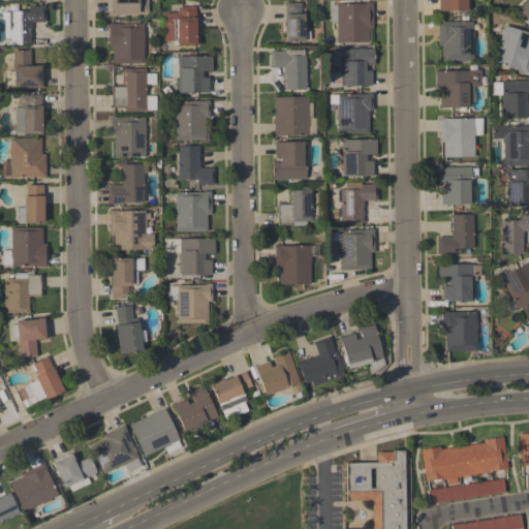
[(147,0),(147,12),(136,12),(136,13),(124,13),(124,16),(115,16),(115,17),(107,17),(107,0),(147,0)]
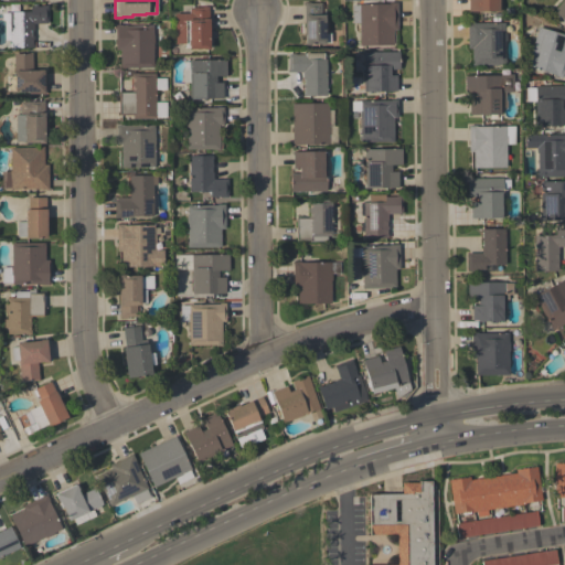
[(467,11),(467,0),(500,0),(500,11),(467,11)]
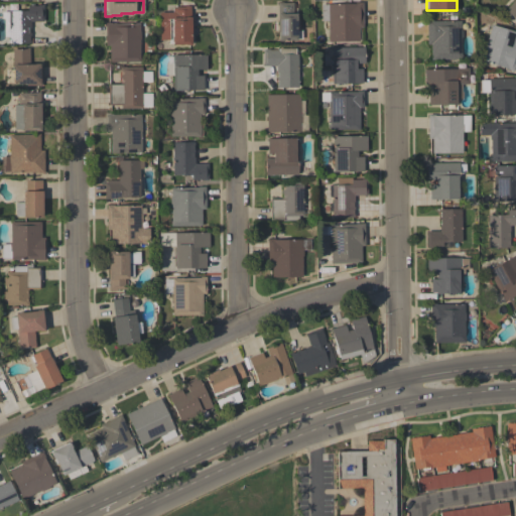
[(515,22),(504,11),(514,0),(515,0),(515,22)]
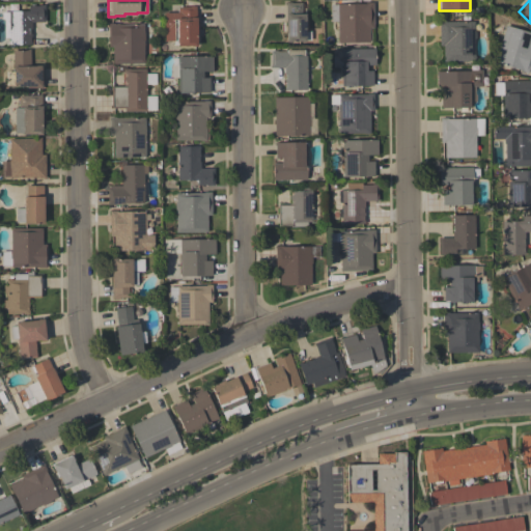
[(285,43),(284,2),(289,2),(290,3),(302,3),(302,15),(304,15),(305,43),(285,43)]
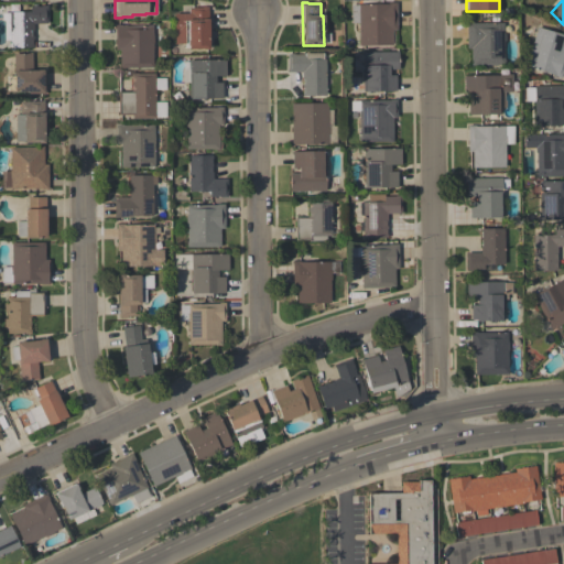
[(392,45),(358,46),(358,23),(350,23),(350,4),(387,4),(387,2),(396,2),(396,30),(391,30),(392,45)]
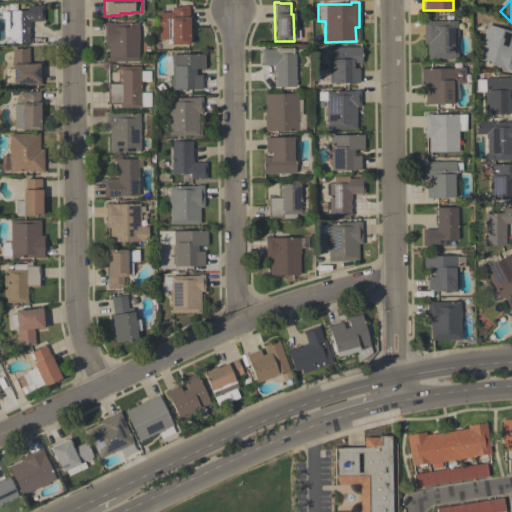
[(8,43),(8,11),(27,11),(27,6),(37,6),(37,5),(42,5),(43,21),(30,21),(30,28),(29,28),(29,33),(30,33),(30,36),(29,36),(29,40),(30,40),(30,43),(8,43)]
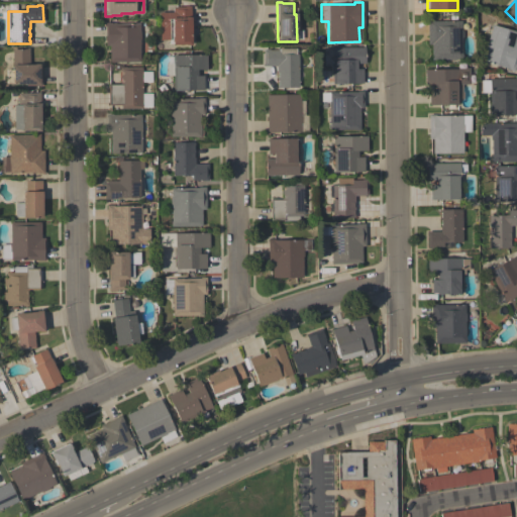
[(190,45),(185,45),(171,45),(171,44),(168,44),(168,40),(160,40),(159,12),(172,12),(172,8),(176,8),(176,7),(185,7),(184,6),(190,6),(191,26),(192,26),(192,37),(190,37),(190,45)]
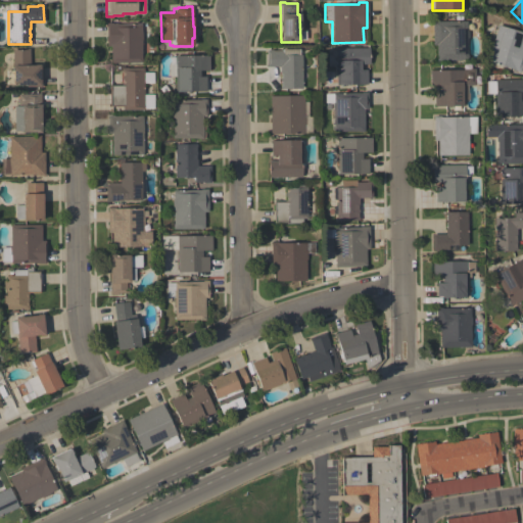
[(466,21),(467,30),(468,30),(468,38),(467,38),(467,60),(436,60),(436,45),(432,45),(432,20),(438,20),(438,21),(466,21)]
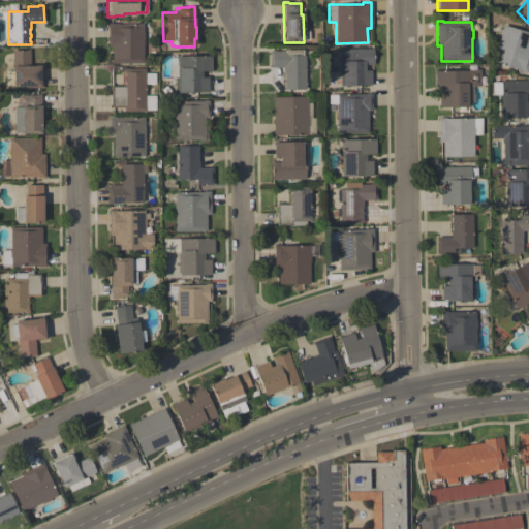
[(112,64),(112,47),(107,47),(106,23),(118,23),(118,24),(143,24),(143,33),(144,33),(144,40),(143,40),(143,64),(112,64)]
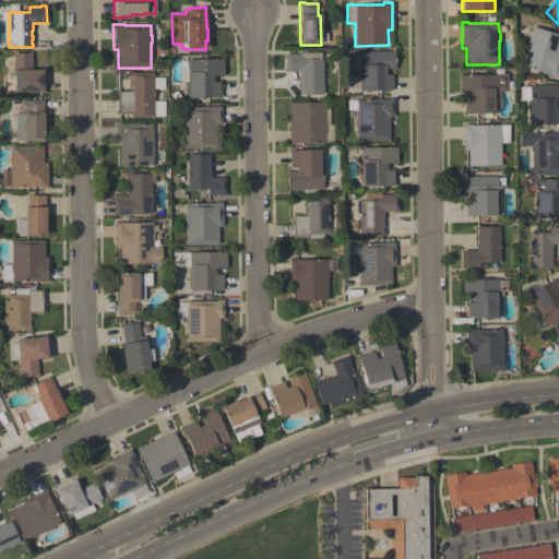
[(558,35),(558,66),(556,78),(547,75),(548,74),(520,67),(524,49),(525,49),(532,27),(558,35)]
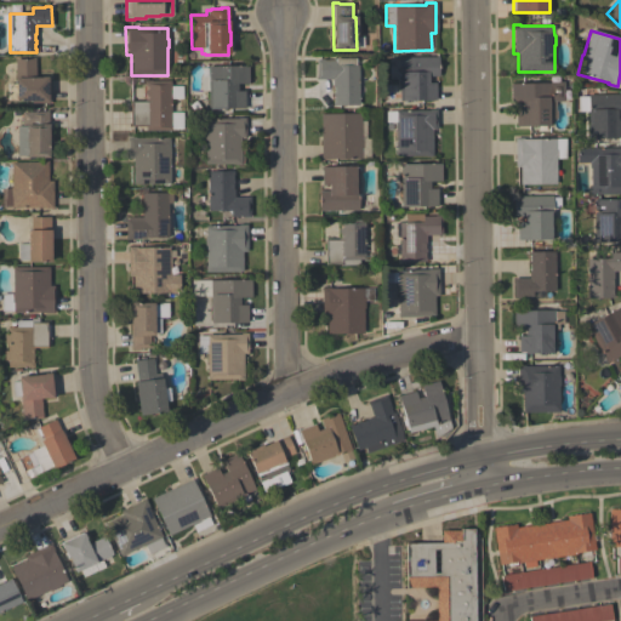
[(436,101),(399,102),(398,57),(438,57),(438,77),(428,77),(428,83),(434,83),(436,101)]
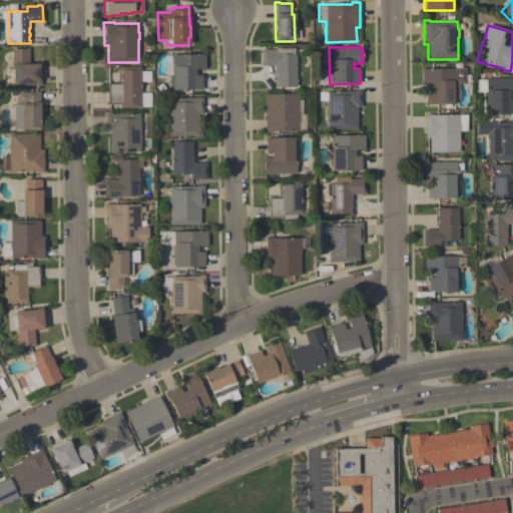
[(29,48),(29,63),(40,63),(40,85),(35,85),(26,85),(26,84),(12,84),(12,82),(6,82),(6,69),(12,69),(12,49),(25,49),(25,48),(29,48)]
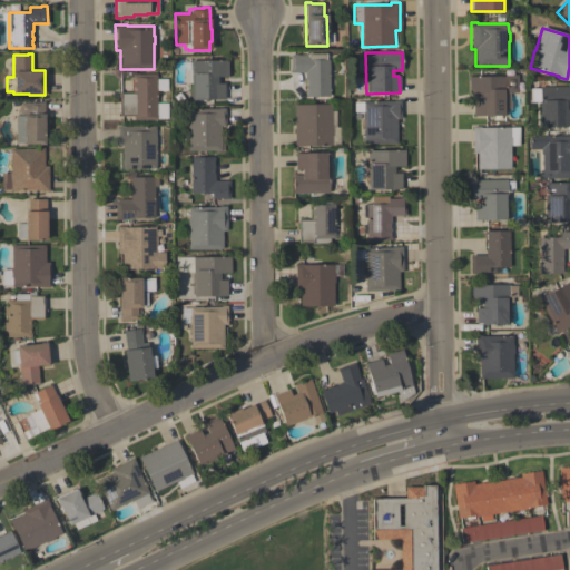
[(326,53),(326,60),(328,60),(328,97),(305,97),(305,74),(290,74),(290,55),(296,55),(306,55),(306,53),(326,53)]
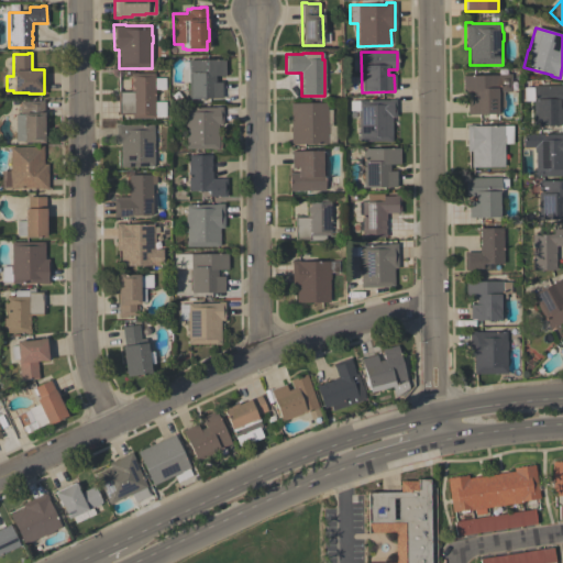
[(224,59),(224,76),(214,76),(214,83),(221,83),(221,99),(188,99),(188,83),(183,83),(183,69),(187,69),(187,61),(224,59)]
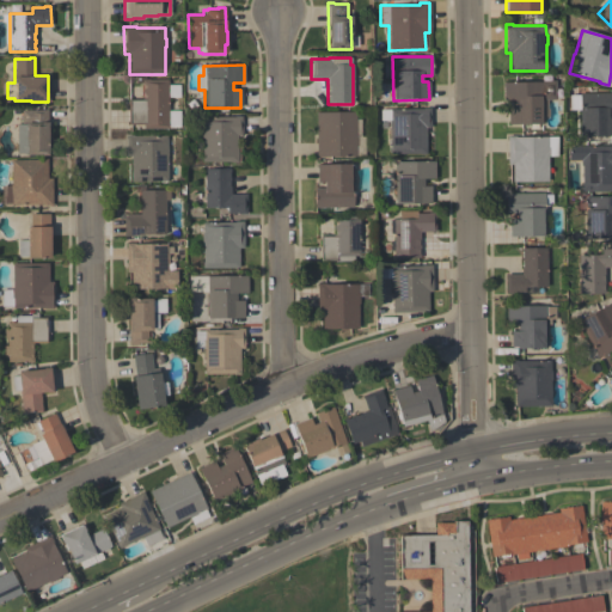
[(169,129),(142,129),(142,124),(128,126),(127,101),(141,99),(141,98),(142,98),(142,93),(141,93),(141,89),(142,89),(142,84),(141,84),(141,79),(148,79),(148,80),(167,80),(169,129)]
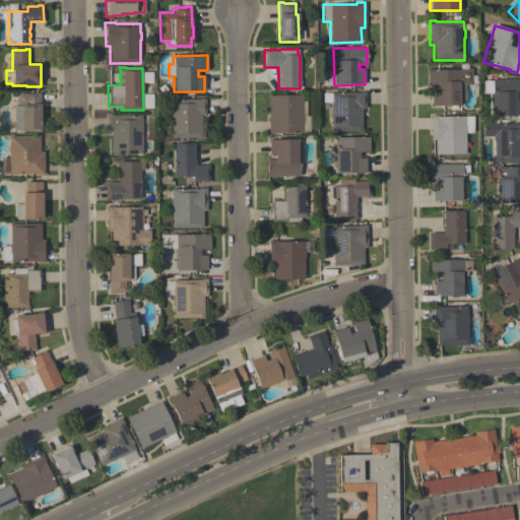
[(428,70),(460,69),(460,68),(471,68),(472,84),(464,84),(464,92),(466,92),(466,99),(462,99),(462,105),(432,106),(431,90),(437,90),(437,84),(428,84),(428,70)]
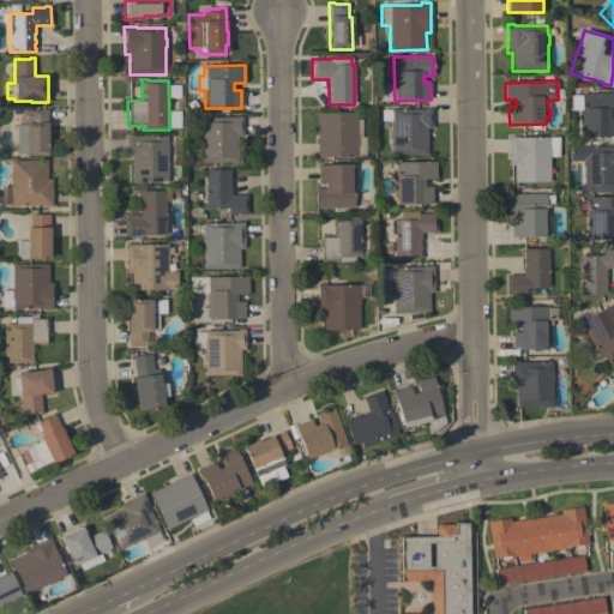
[(613,137),(581,137),(581,110),(569,110),(569,95),(581,95),(581,94),(613,94),(613,113),(609,113),(609,119),(613,119),(613,137)]
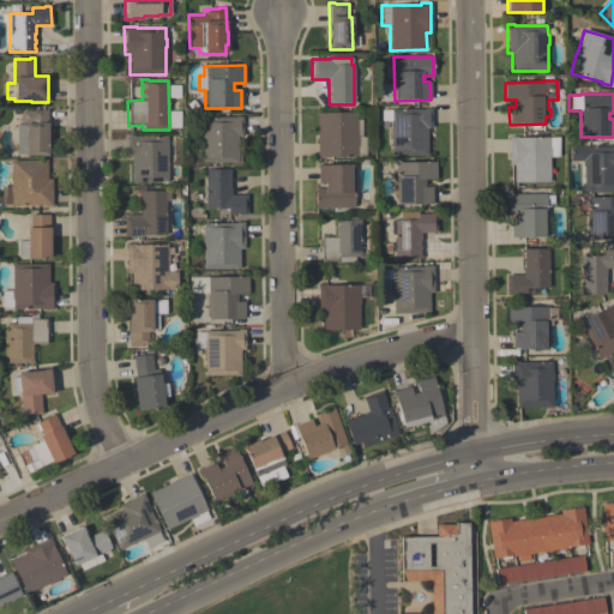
[(22,110),(43,110),(43,109),(48,109),(48,133),(49,133),(49,145),(48,145),(48,157),(41,157),(41,156),(25,156),(25,154),(17,154),(17,125),(22,125),(22,110)]
